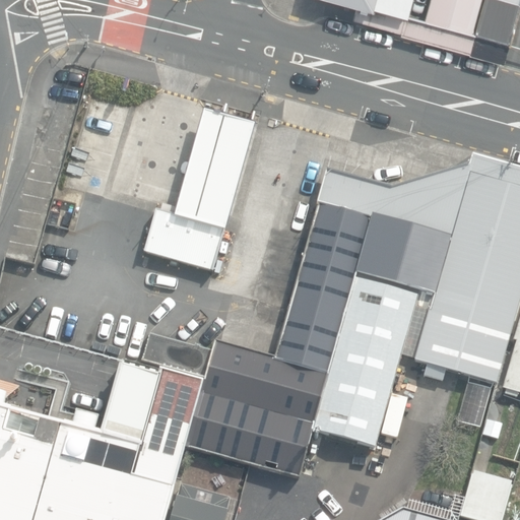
[(377,0),(334,0),(375,10),(377,0)]
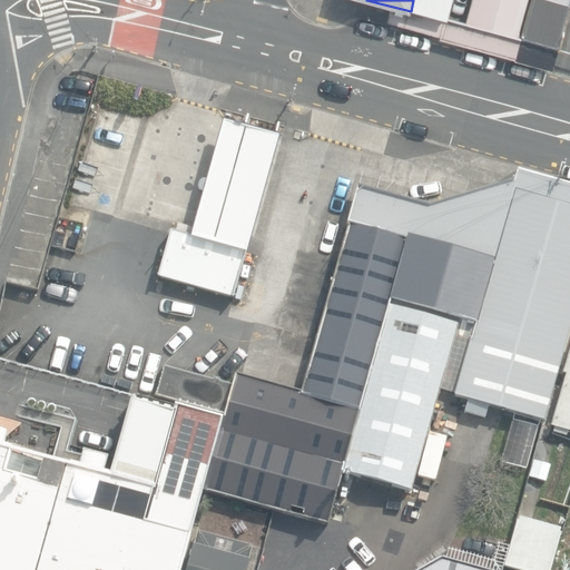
[(458,0),(419,0),(418,10),(453,19),(458,0)]
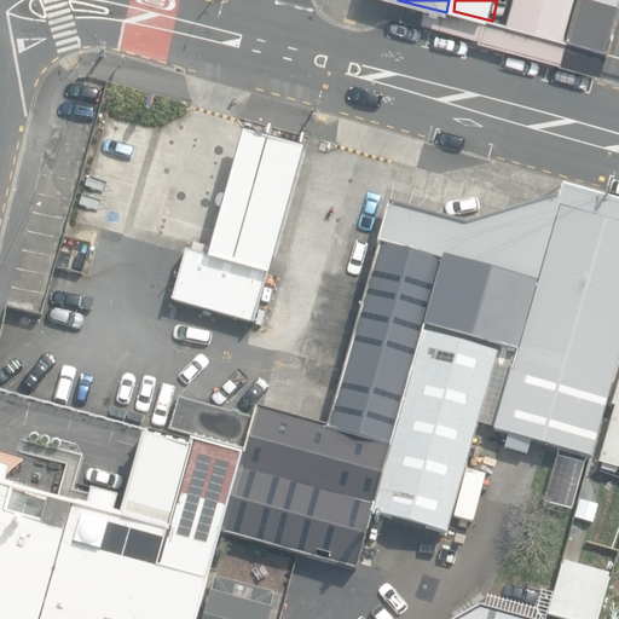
[(618,10),(618,0),(516,0),(510,24),(609,52),(618,10)]
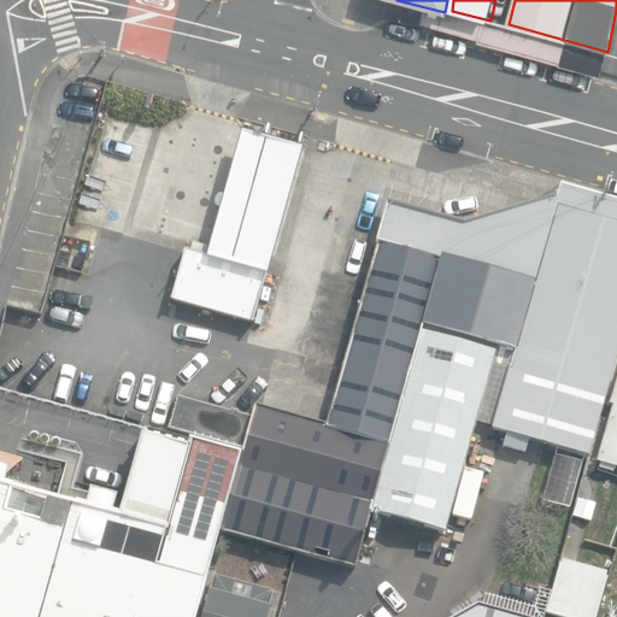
[(311,146),(252,129),(215,253),(188,246),(171,303),(256,328),(311,146)]
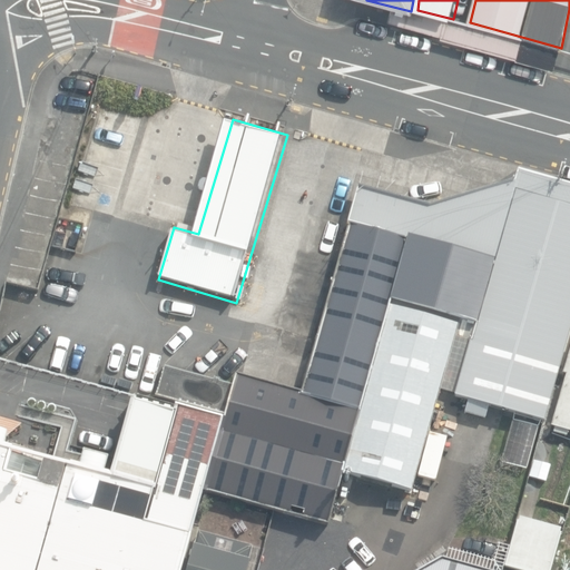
[(474,321),(512,180),(423,202),(355,183),(346,219),(404,237),(389,296),(474,321)]
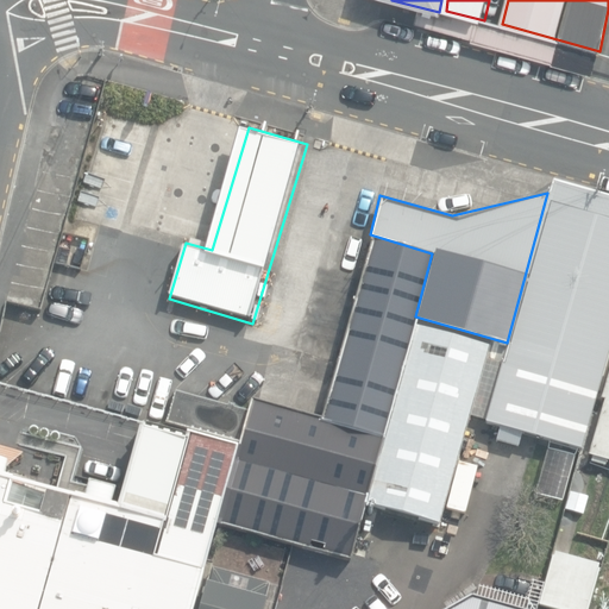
[(507,343),(482,418),(590,449),(608,382),(608,211),(547,193),(507,343)]
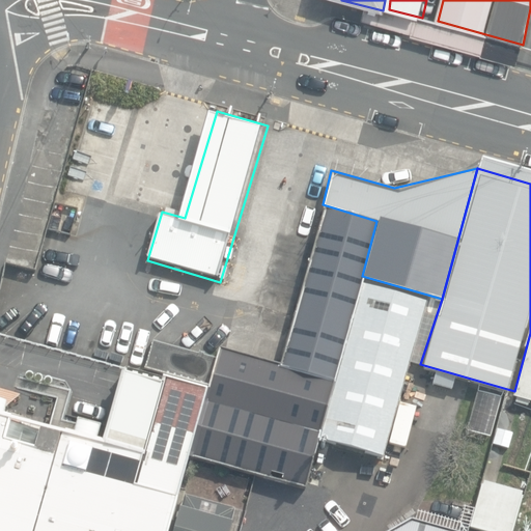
[(278,359),(332,374),(361,283),(362,276),(376,221),(323,204),(278,359)]
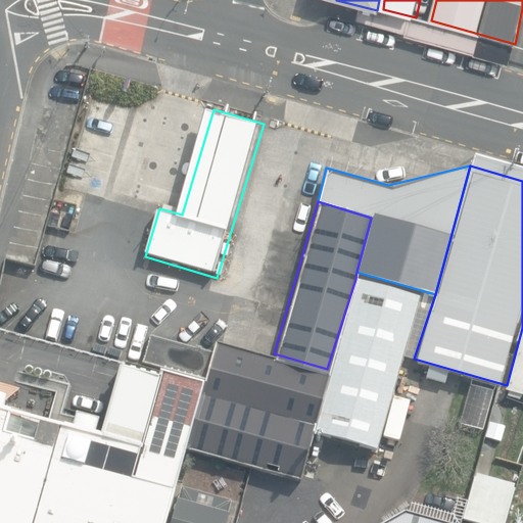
[(328,377),(313,430),(379,448),(420,297),(355,279),(328,377)]
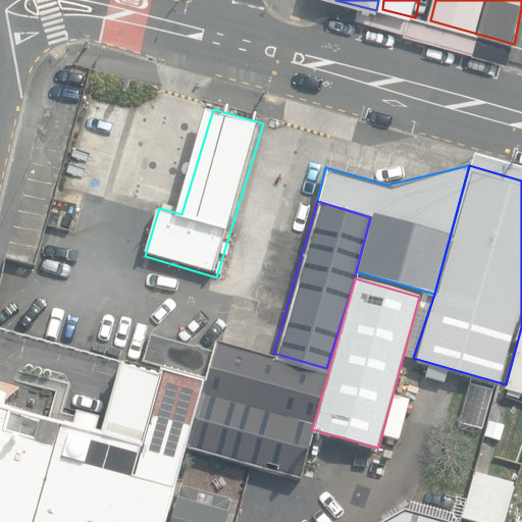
[(521,327),(506,384),(521,389),(521,327)]
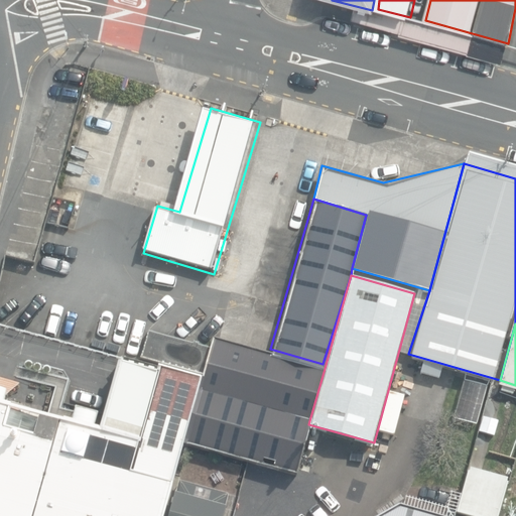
[(209,377),(216,350),(150,333),(144,359),(209,377)]
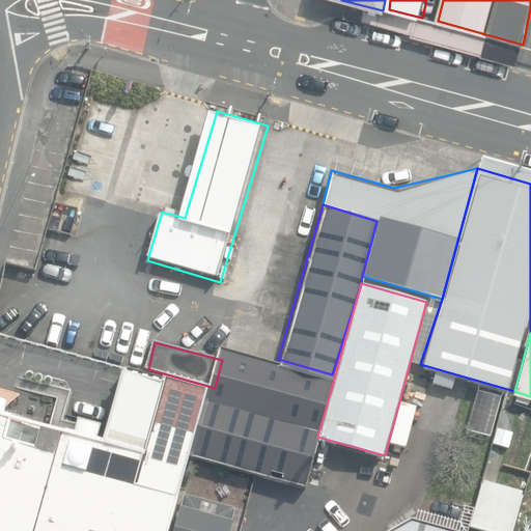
[(317,437),(333,383),(225,352),(222,360),(215,388),(196,457),(259,476),(252,502),(281,509),(287,484),(303,488),(317,437)]
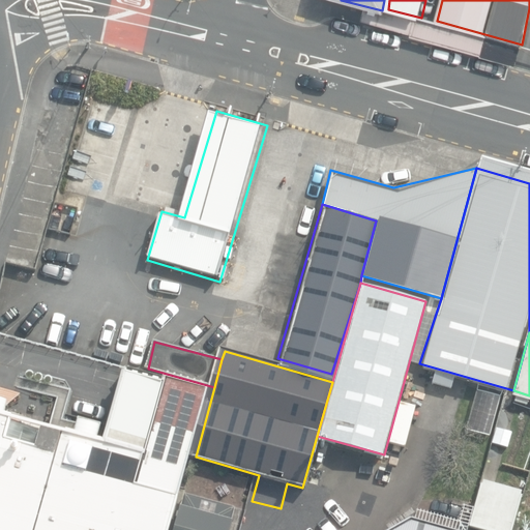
[(0,529),(171,529),(210,392),(126,369),(105,443),(98,441),(102,425),(80,419),(76,434),(5,415),(8,403),(0,400),(0,529)]
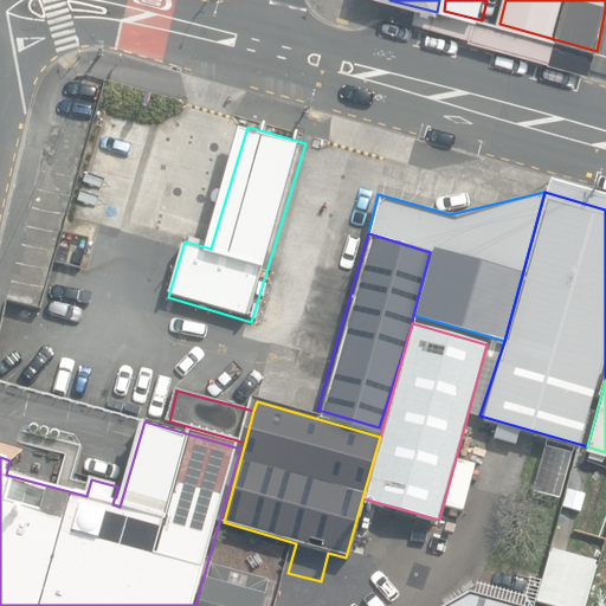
[(536,601),(552,605),(586,605),(598,565),(550,552),(536,601)]
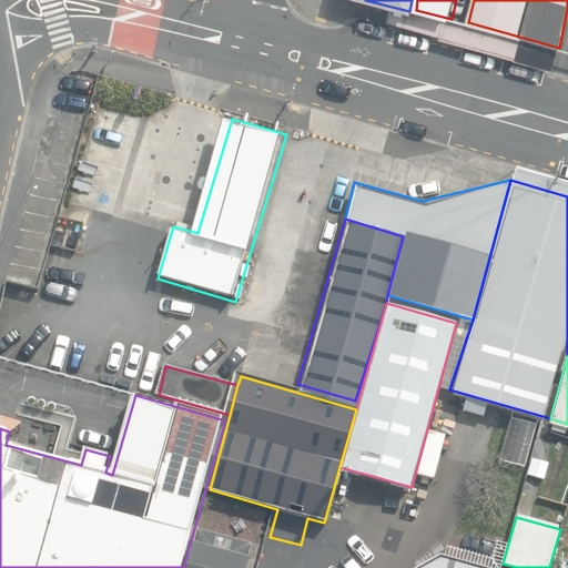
[(202,528),(190,567),(246,567),(253,544),(202,528)]
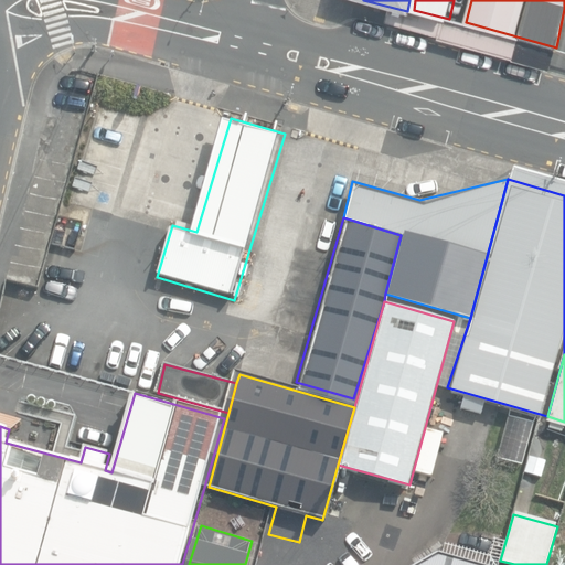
[(416,564),(478,564),(438,554),(416,564)]
